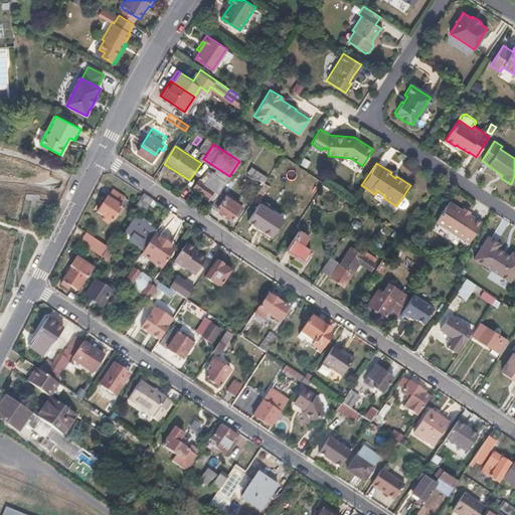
[(251,168),(248,173),(264,183),(268,177),(251,168)]
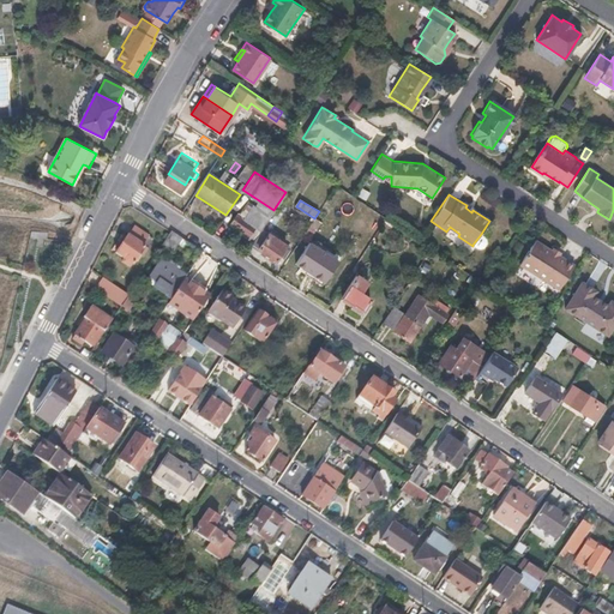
[(257,210),(254,208),(245,221),(235,215),(230,223),(246,233),(251,224),(256,228),(260,232),(262,229),(274,211),(260,204),(257,210)]
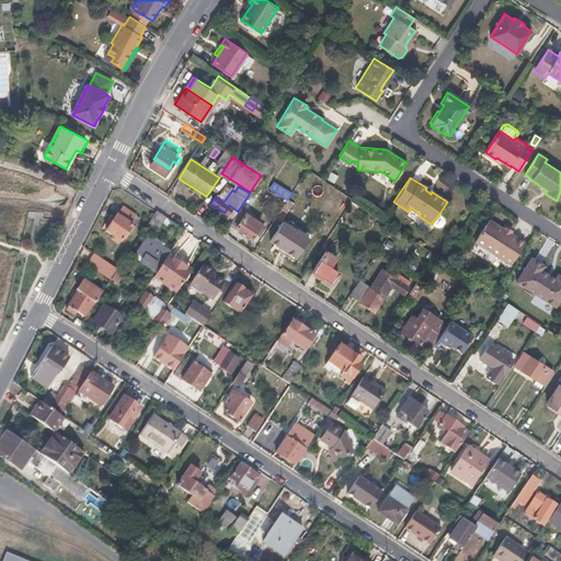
[(233,208),(229,205),(225,213),(229,216),(233,208)]
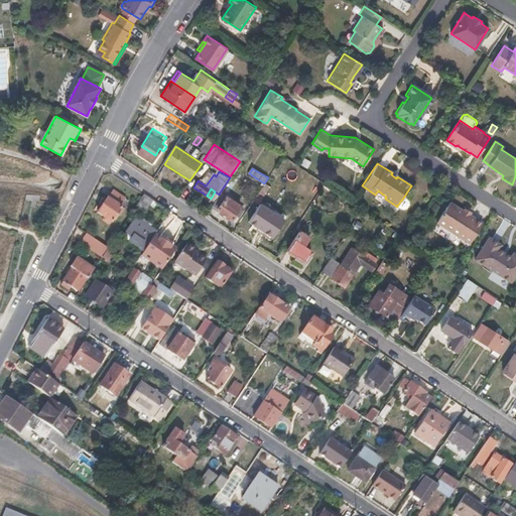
[(104,205),(102,204),(98,210),(100,211),(99,214),(106,218),(104,221),(110,225),(112,222),(113,223),(121,211),(123,213),(128,204),(126,203),(128,200),(114,191),(110,199),(109,198),(104,205)]
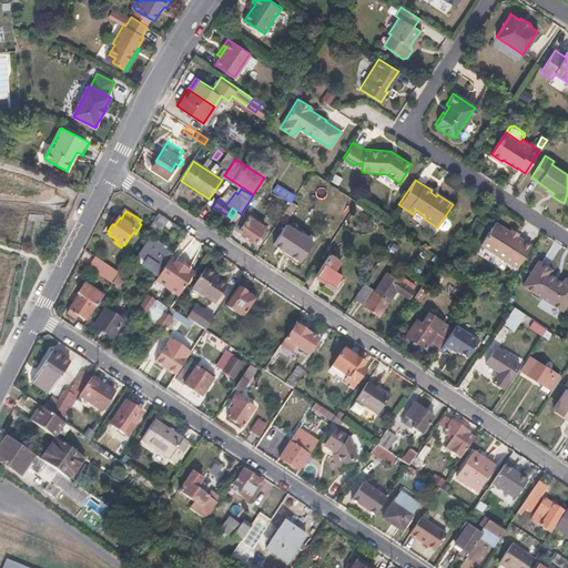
[(242,212),(241,214),(233,225),(255,240),(264,226),(242,212)]
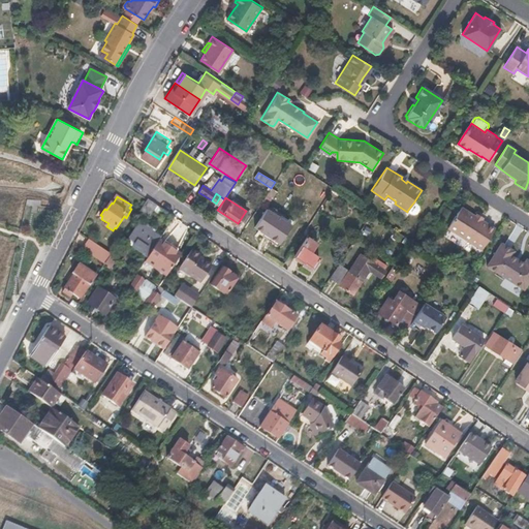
[(161,208),(147,198),(139,211),(149,216),(153,209),(158,213),(161,208)]
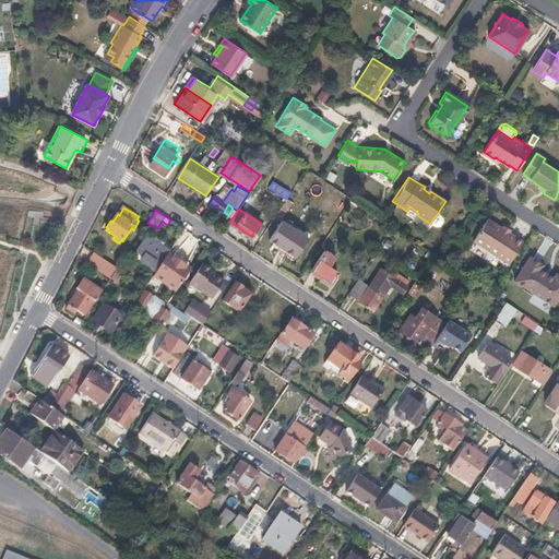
[(441,215),(438,213),(430,223),(433,225),(437,226),(441,226),(444,221),(443,217),(441,215)]
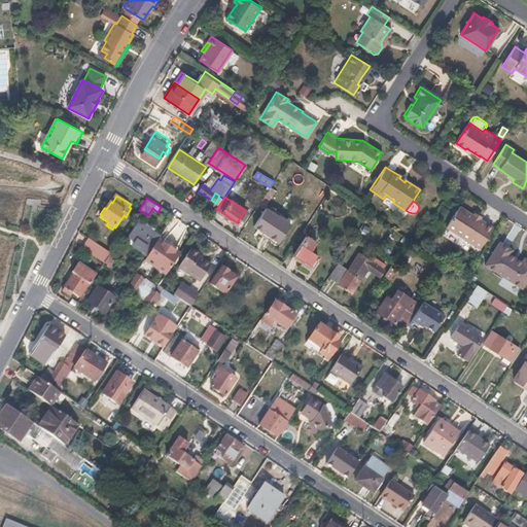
[(458,206),(445,225),(478,247),(491,227),(477,218),(477,220),(469,215),(470,214),(458,206)]
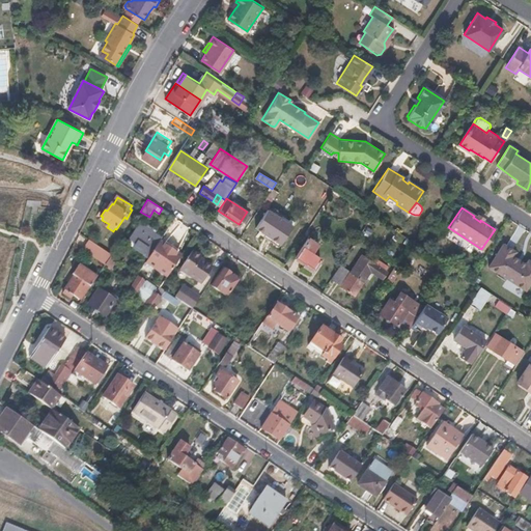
[(162,208),(159,214),(171,222),(174,217),(162,208)]
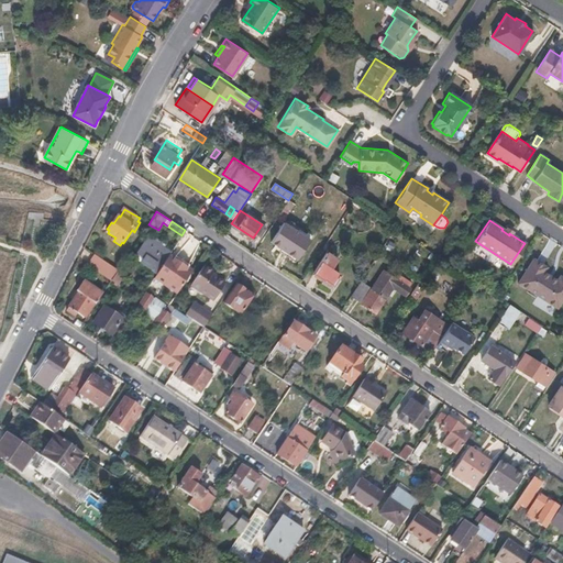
[(310,239),(284,221),(272,241),(297,258),(310,239)]
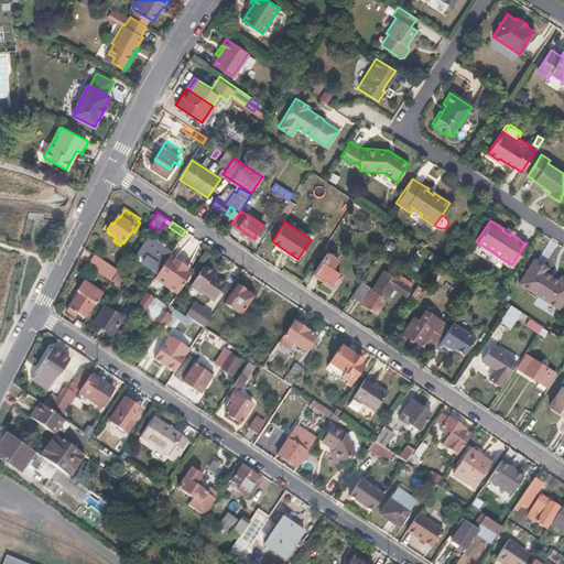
[(149,238),(139,255),(145,259),(142,263),(158,273),(171,253),(171,252),(161,246),(163,242),(156,239),(154,241),(149,238)]
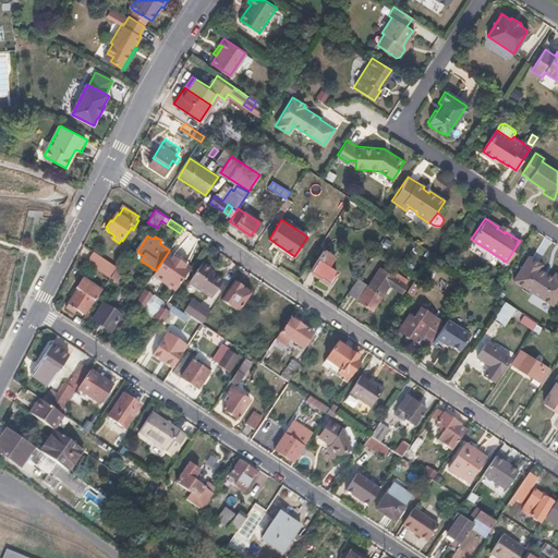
[(169,251),(156,270),(154,275),(177,290),(193,266),(169,251)]
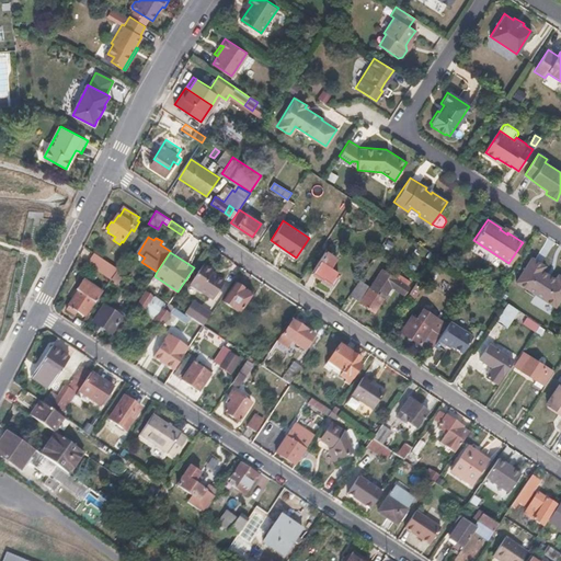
[(94,255),(89,263),(110,277),(114,270),(94,255)]
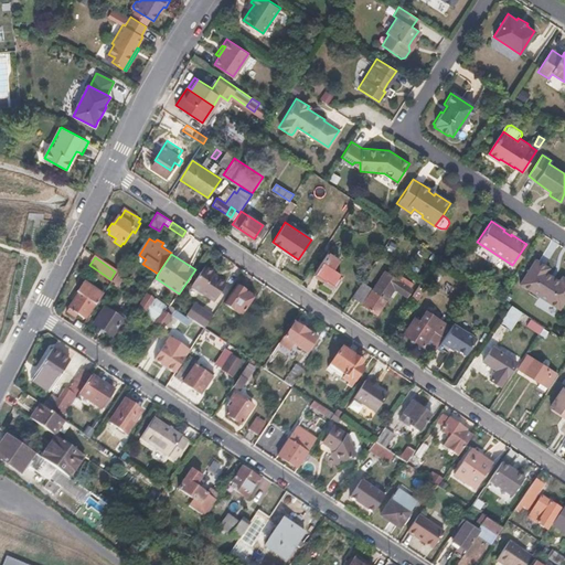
[(548,267),(536,259),(520,284),(560,308),(564,299),(564,277),(563,276),(560,280),(545,272),(548,267)]
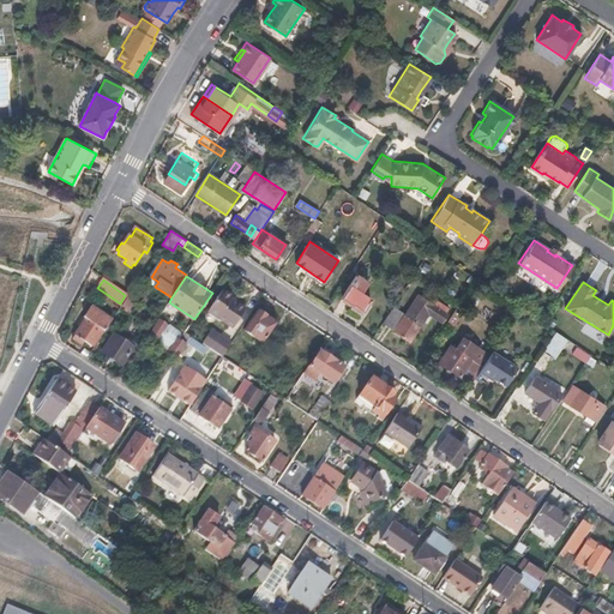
[(349,284),(341,296),(351,304),(350,306),(360,312),(369,298),(349,284)]
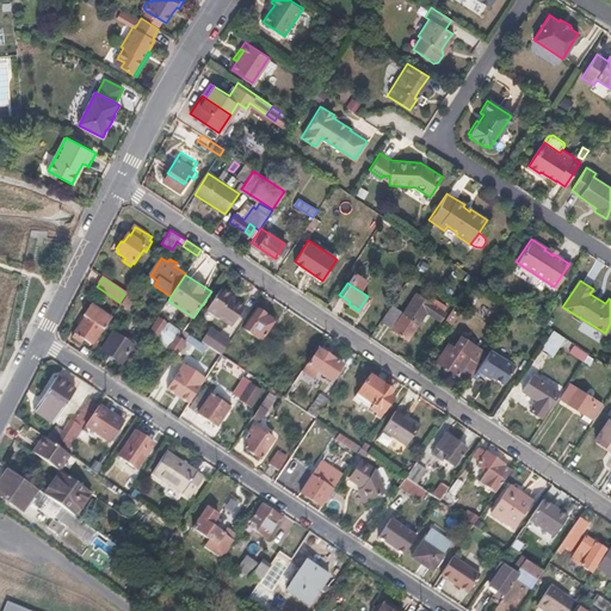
[(420,295),(414,291),(401,312),(407,315),(420,295)]
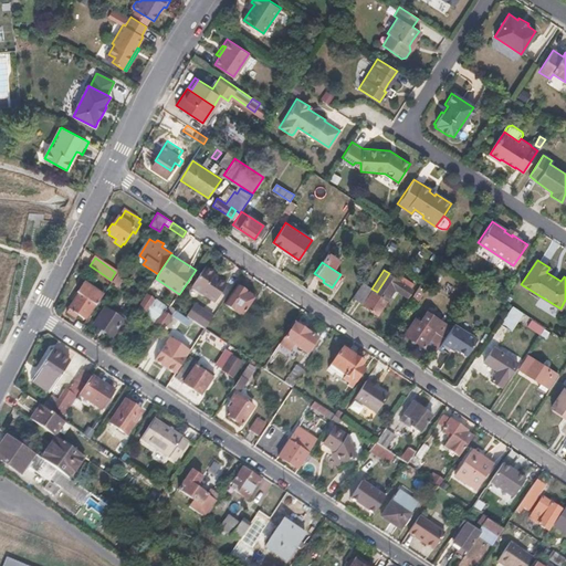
[(218,279),(209,272),(202,282),(218,292),(221,286),(216,283),(218,279)]
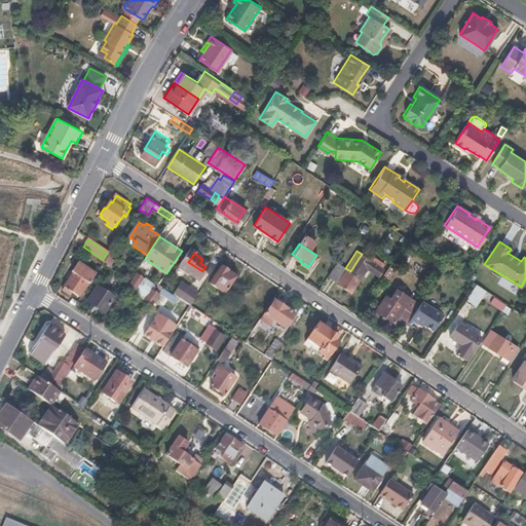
[(336,262),(327,275),(350,292),(366,267),(379,276),(384,268),(362,254),(350,271),(345,268),(336,262)]
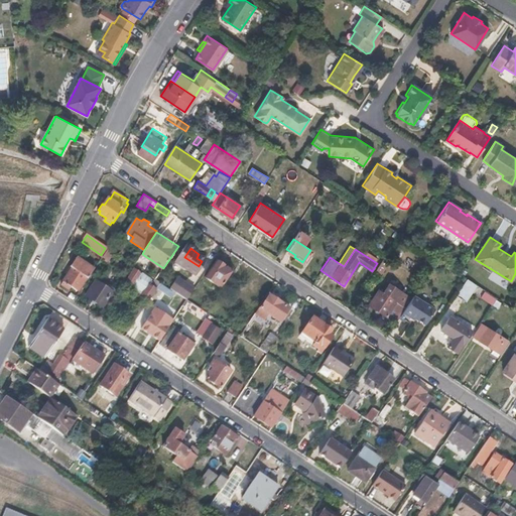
[(113,254),(108,250),(103,257),(106,258),(105,260),(107,262),(113,254)]
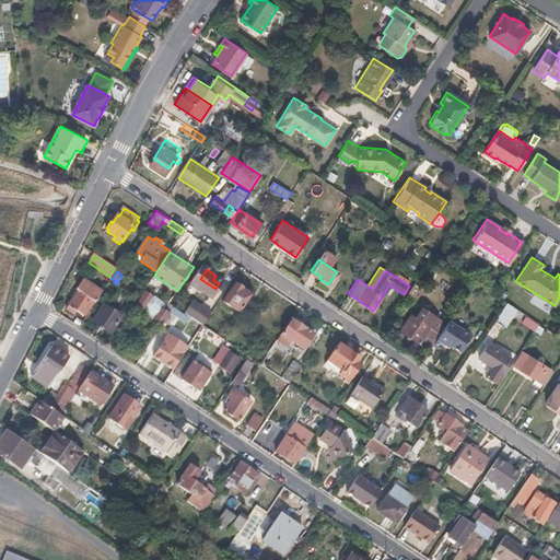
[(216,276),(213,280),(219,283),(216,289),(218,291),(224,280),(219,276),(218,277),(216,276)]
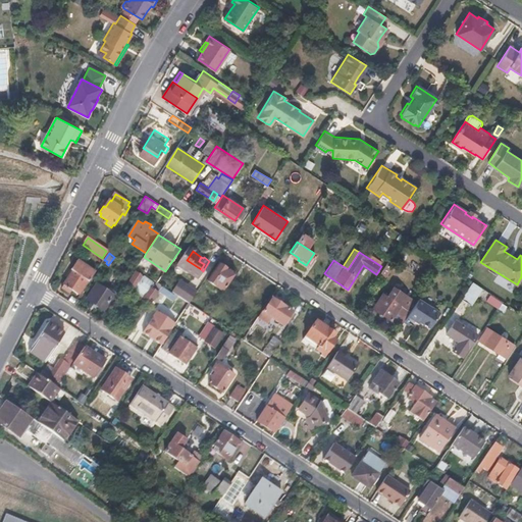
[(77,260),(71,269),(73,271),(87,280),(89,281),(96,272),(77,260)]
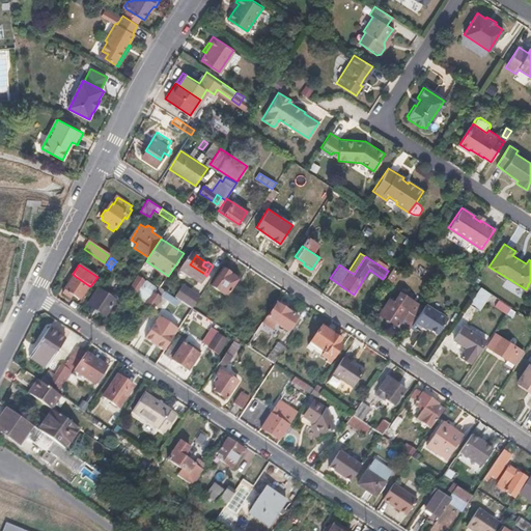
[(398,269),(394,267),(388,275),(392,278),(398,269)]
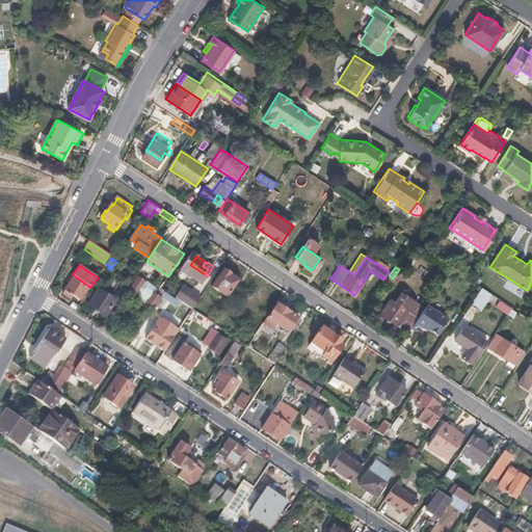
[(233,274),(223,268),(212,286),(228,296),(236,283),(230,278),(233,274)]
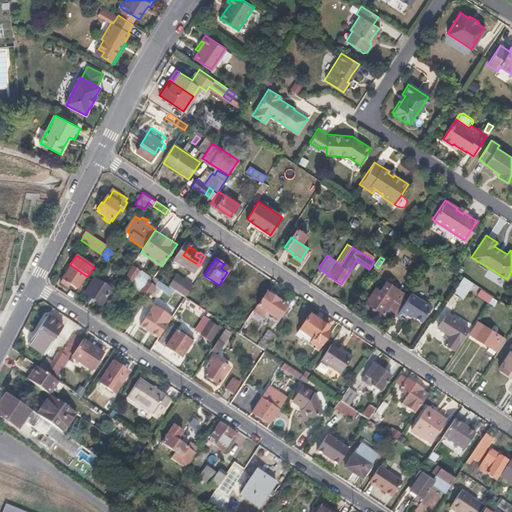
[(224,264),(221,268),(227,272),(230,268),(224,264)]
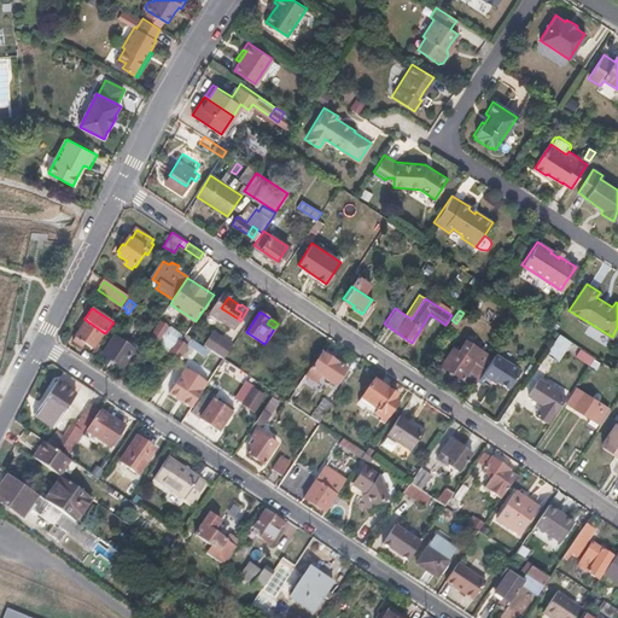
[(103,332),(87,321),(74,340),(83,347),(86,343),(92,347),(103,332)]
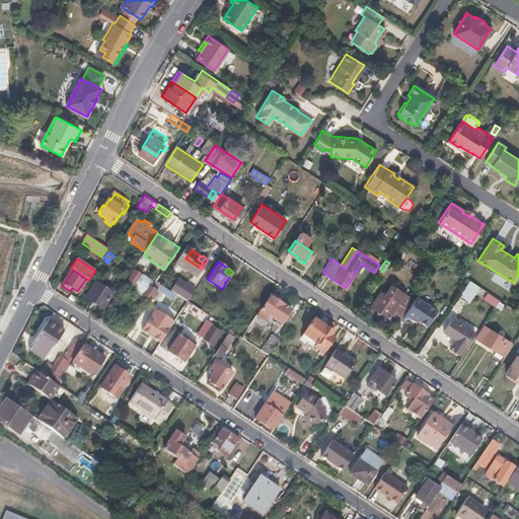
[(136,271),(127,285),(133,289),(130,293),(140,300),(143,296),(149,300),(156,291),(152,288),(150,286),(152,282),(136,271)]
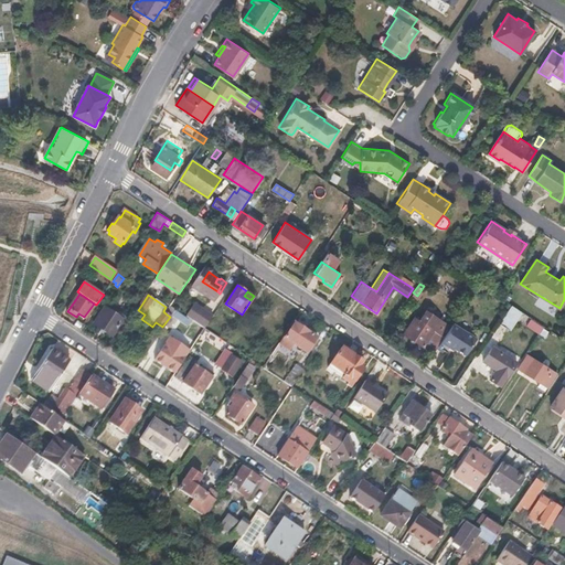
[(213,316),(195,305),(188,317),(191,319),(205,328),(213,316)]
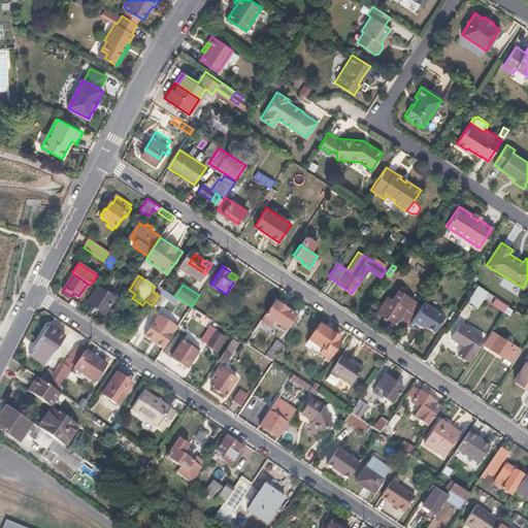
[(486,291),(477,285),(466,302),(475,307),(486,291)]
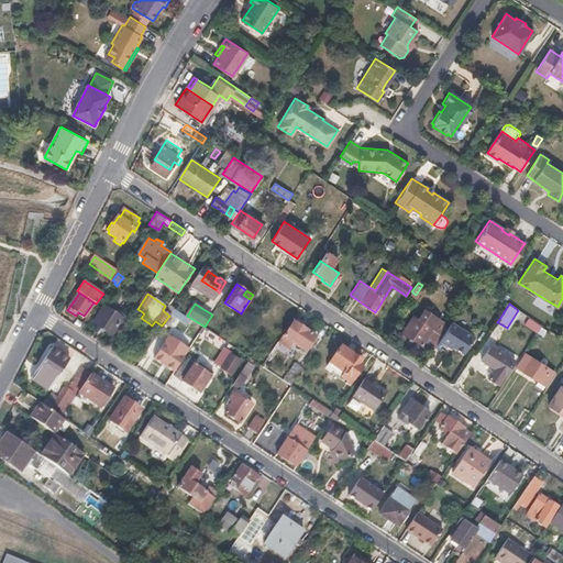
[(176,308),(170,305),(165,312),(169,316),(170,317),(173,313),(176,308)]
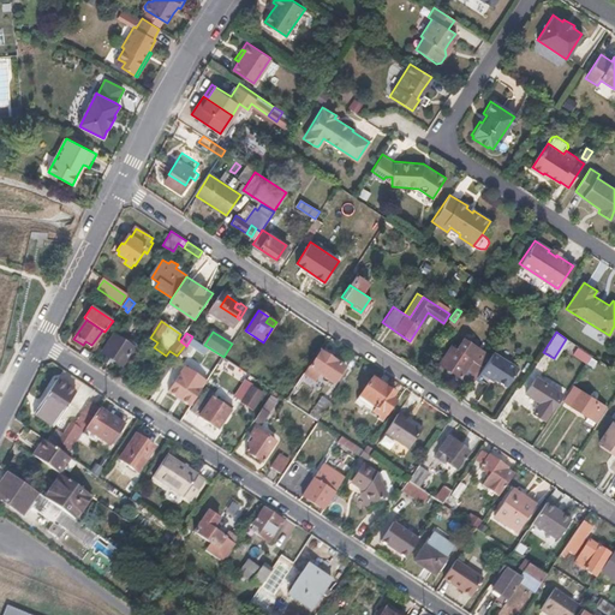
[(119,339),(114,335),(102,352),(119,364),(133,342),(121,334),(119,339)]
